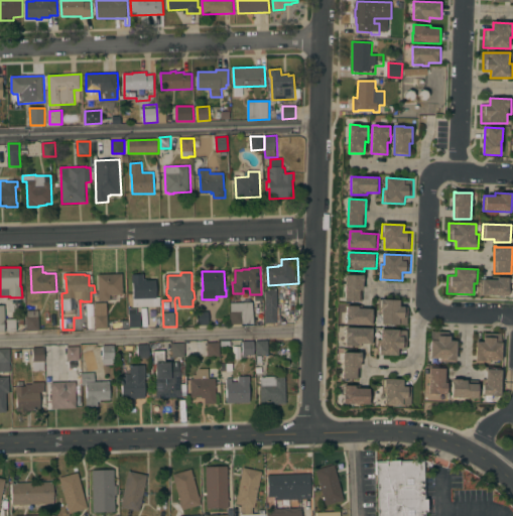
[(99,275),(123,274),(124,294),(111,295),(111,300),(100,301),(99,275)]
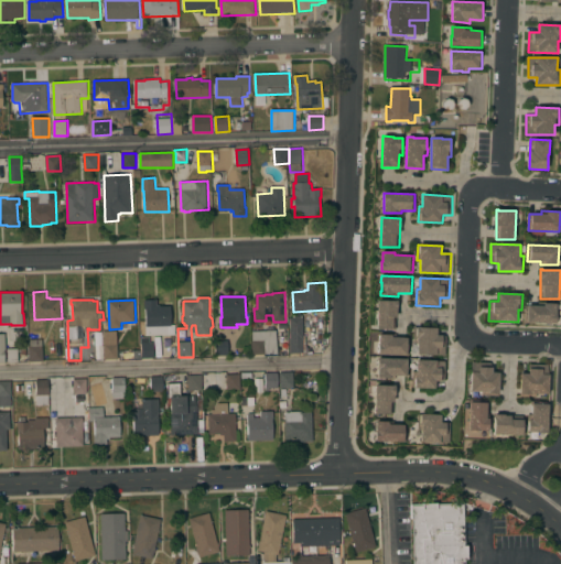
[(158,300),(159,305),(161,305),(161,306),(172,306),(173,325),(176,325),(176,335),(147,336),(147,326),(147,310),(146,310),(146,300),(158,300)]
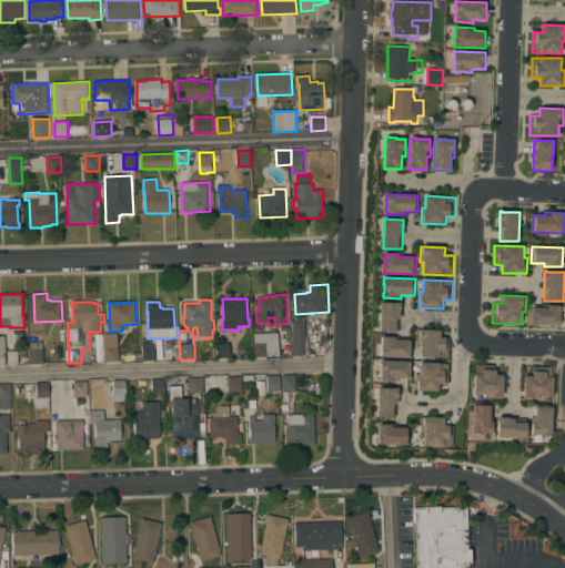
[(381,303),(401,303),(401,316),(400,316),(400,320),(400,332),(381,332),(381,303)]
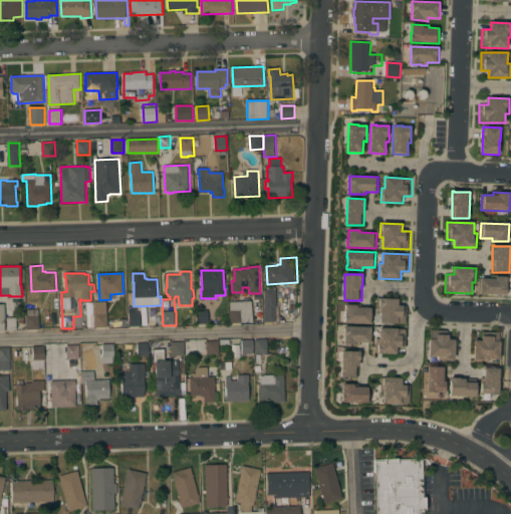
[(479,278),(491,279),(491,276),(507,277),(507,295),(479,294),(479,278)]
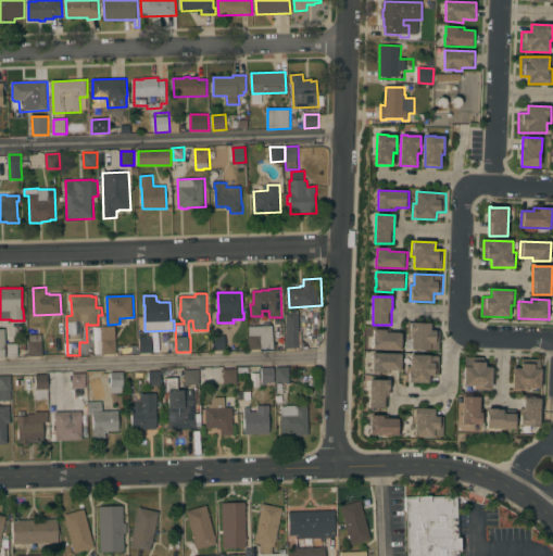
[(286,333),(287,333),(287,314),(291,314),(290,311),(298,311),(298,313),(300,313),(300,335),(300,348),(287,349),(286,333)]
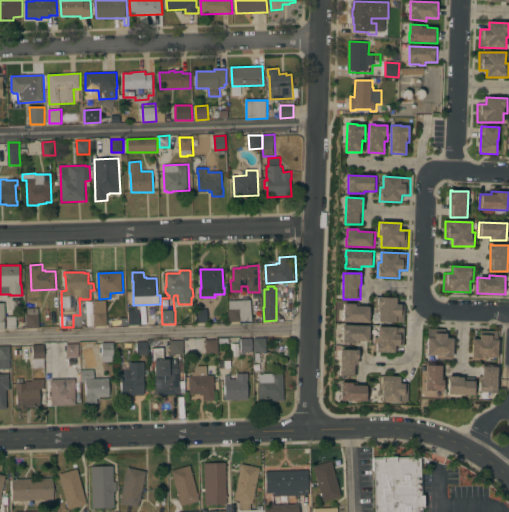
[(243,300),(243,296),(249,296),(249,300),(252,300),(253,321),(230,322),(229,301),(243,300)]
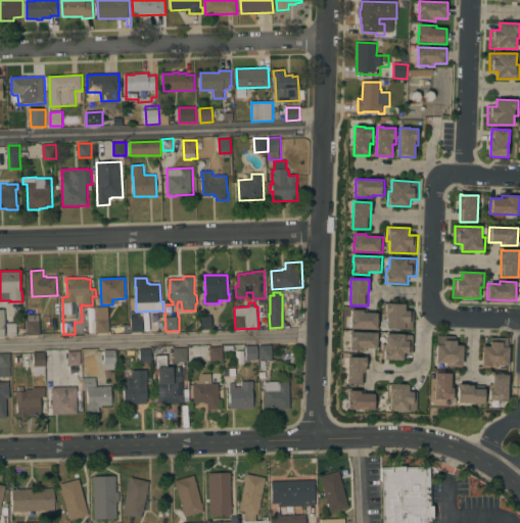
[(414,329),(387,329),(387,319),(384,318),(385,303),(407,304),(407,312),(415,312),(414,329)]
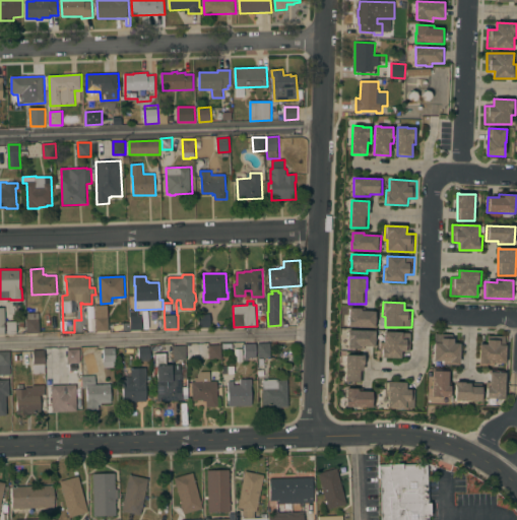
[(378,328),(348,327),(348,317),(349,317),(349,309),(362,309),(362,312),(378,312),(378,328)]
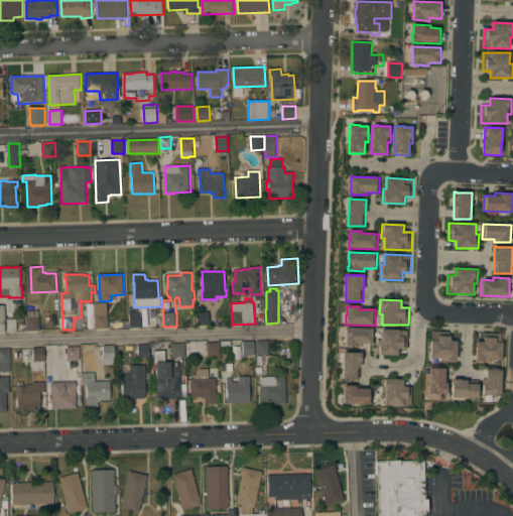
[(130,309),(137,308),(137,313),(141,313),(142,328),(130,328),(130,309)]
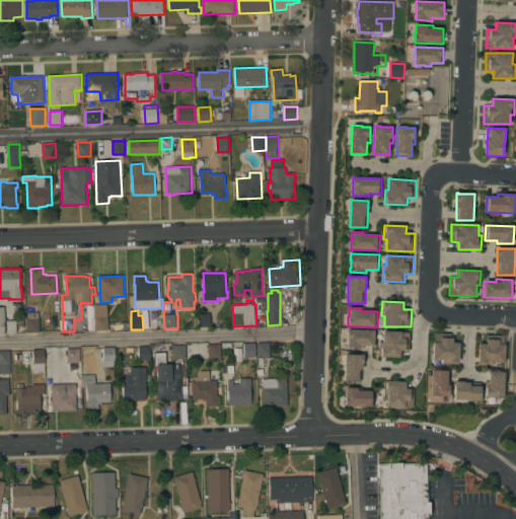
[(27,313),(41,312),(41,332),(28,332),(27,313)]
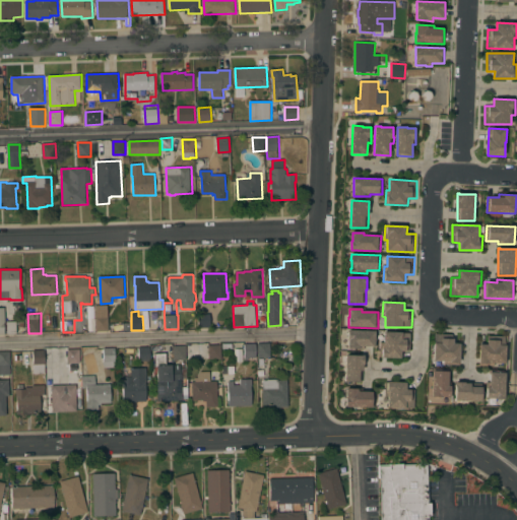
[(211,314),(211,328),(200,328),(200,315),(211,314)]
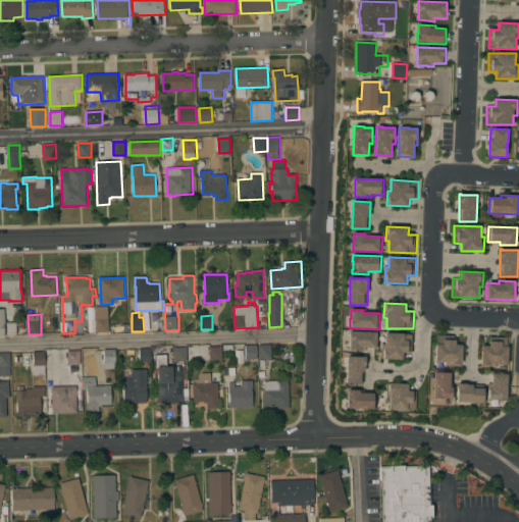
[(97,319),(109,318),(110,332),(97,332),(97,319)]
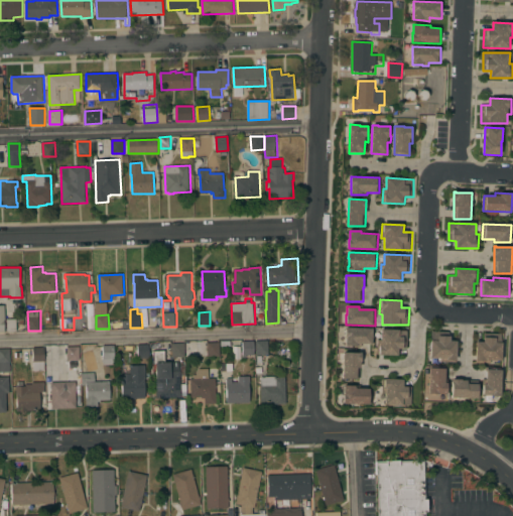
[(8,332),(8,319),(17,319),(17,332),(8,332)]
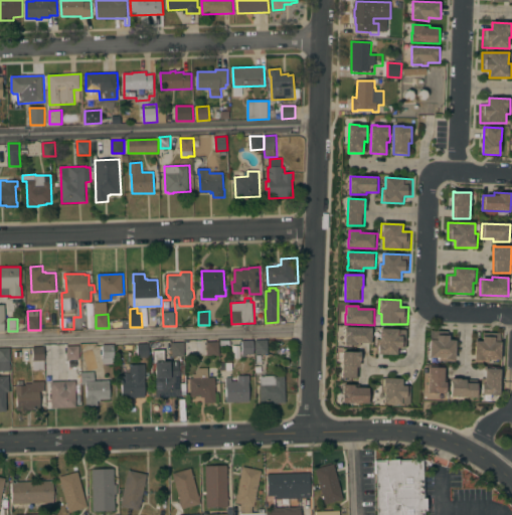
[(373,343),(361,343),(361,346),(345,345),(345,327),(373,328),(373,343)]
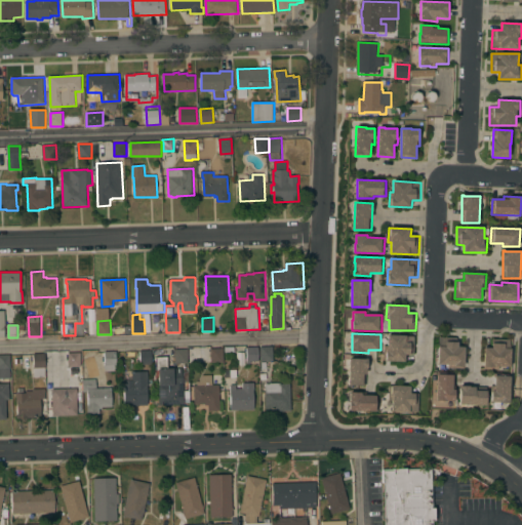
[(385,346),(388,346),(389,336),(415,336),(415,354),(406,354),(406,361),(385,361),(385,346)]
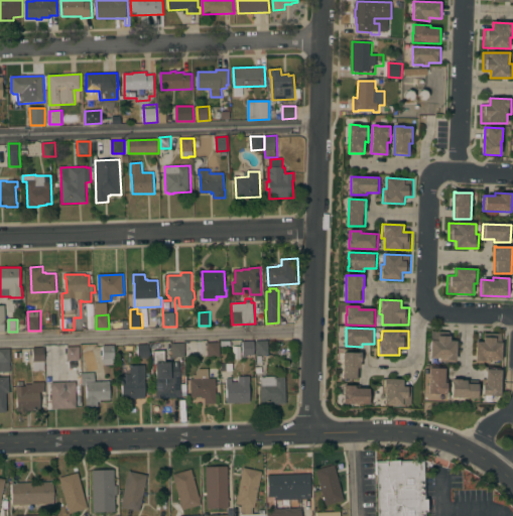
[(450,332),(450,340),(457,340),(457,362),(441,362),(441,359),(432,359),(432,332),(450,332)]
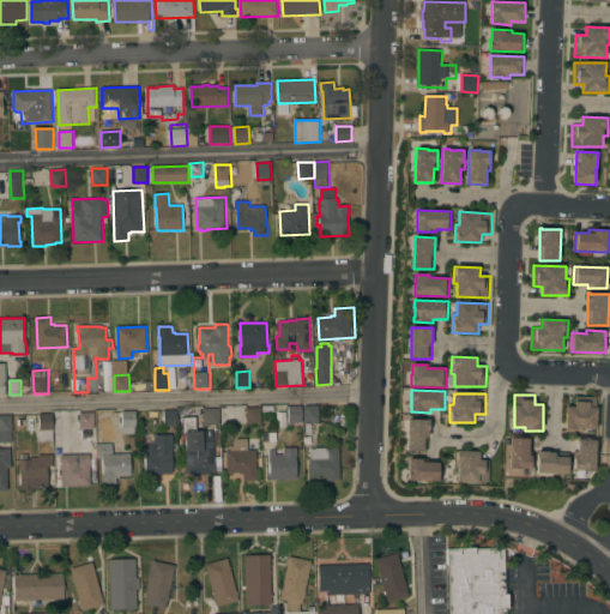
[(598,397),(597,429),(585,428),(585,432),(567,432),(568,405),(577,405),(577,397),(598,397)]
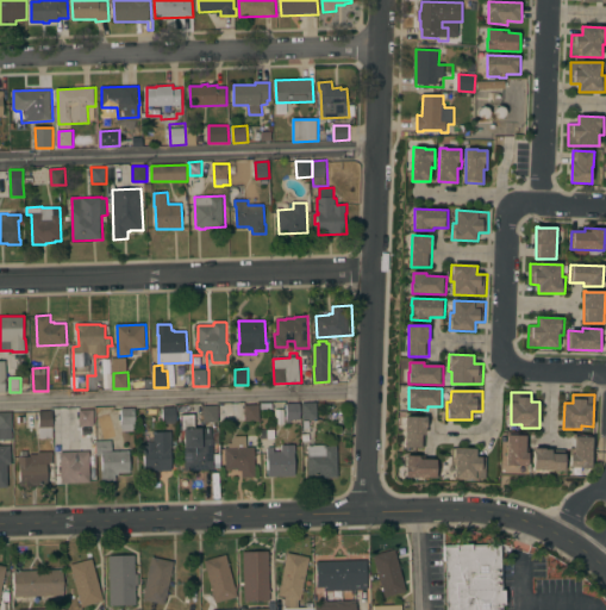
[(301,403),(301,419),(293,419),(293,423),(288,423),(287,404),(301,403)]
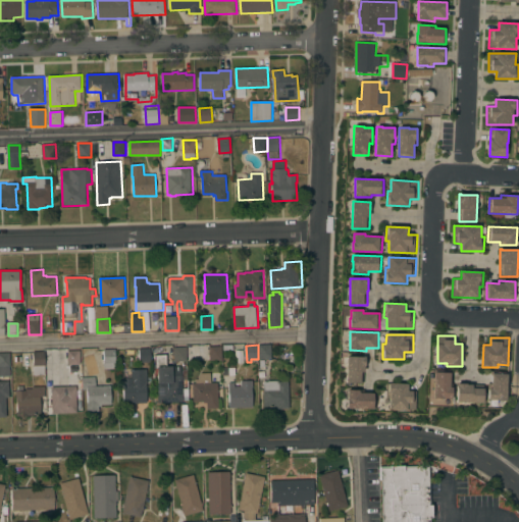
[(272,345),(272,359),(260,359),(259,345),(272,345)]
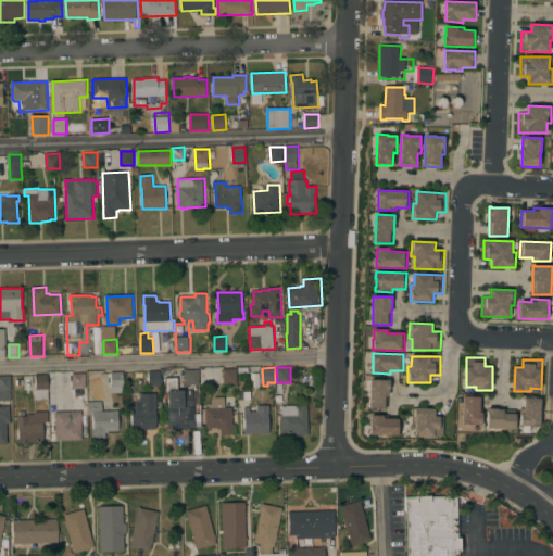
[(200,369),(200,384),(187,386),(187,370),(200,369)]
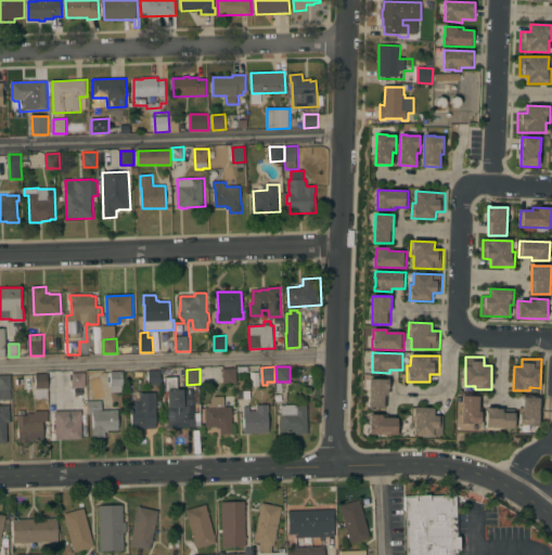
[(223,369),(238,369),(238,383),(225,384),(223,369)]
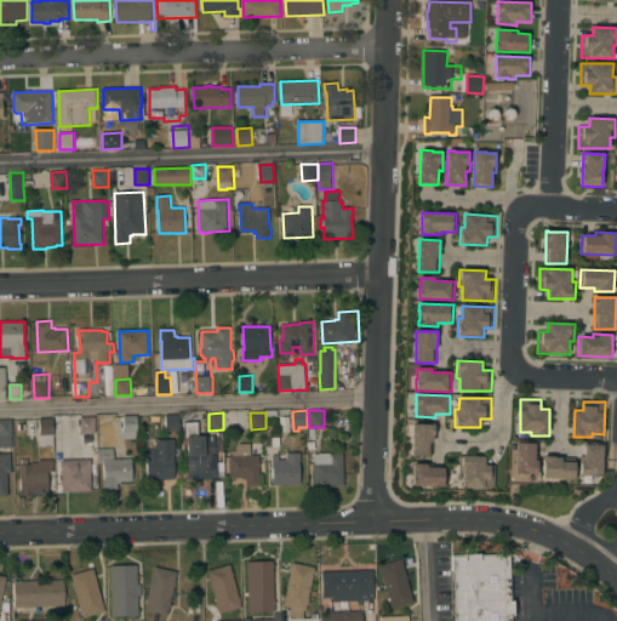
[(125,415),(142,415),(142,439),(125,439),(125,415)]
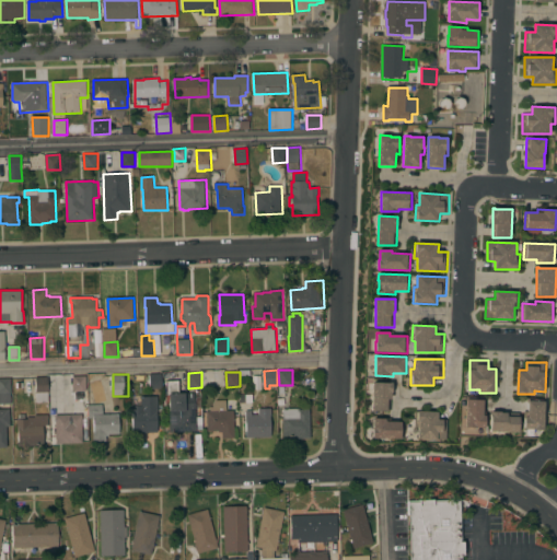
[(163,374),(163,388),(151,389),(150,374),(163,374)]
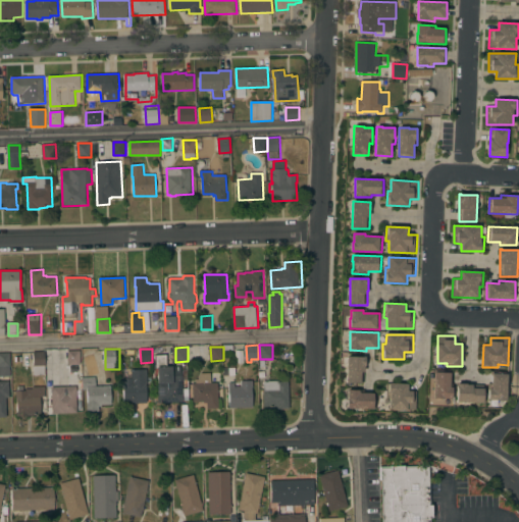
[(68,351),(82,351),(82,365),(69,365),(68,351)]
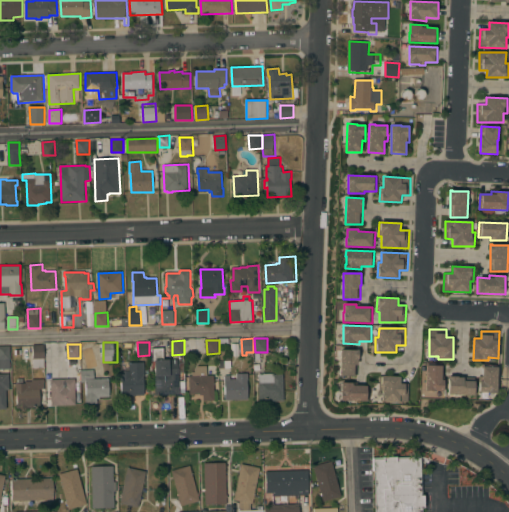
[(45,345),(45,368),(34,368),(34,345),(45,345)]
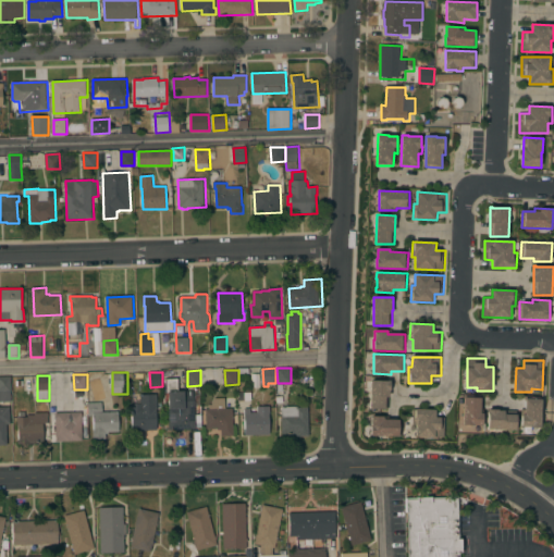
[(0,376),(12,376),(12,403),(0,403),(0,376)]
